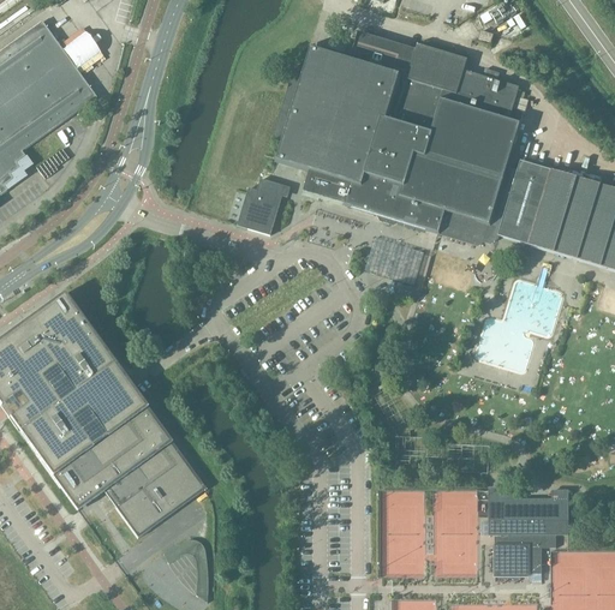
[(0,192),(7,187),(4,183),(13,175),(10,172),(19,165),(16,160),(25,153),(22,149),(96,95),(82,75),(42,18),(0,48),(0,192)]
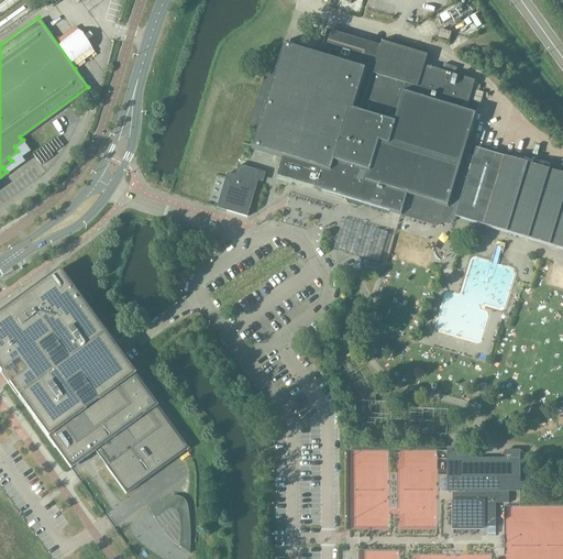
[(382,41),(353,33),(351,37),(326,30),(319,52),(285,42),(279,61),(271,57),(251,123),(260,125),(254,144),(283,153),(276,175),(293,181),(293,178),(346,194),(350,199),(354,200),(360,203),(364,199),(437,221),(443,218),(448,219),(455,217),(455,214),(562,245),(562,171),(560,170),(476,144),(474,154),(464,152),(476,111),(465,108),(468,98),(481,101),(484,89),(473,86),(475,77),(455,72),(457,64),(444,61),(442,67),(424,62),(428,52),(383,39),(382,41)]
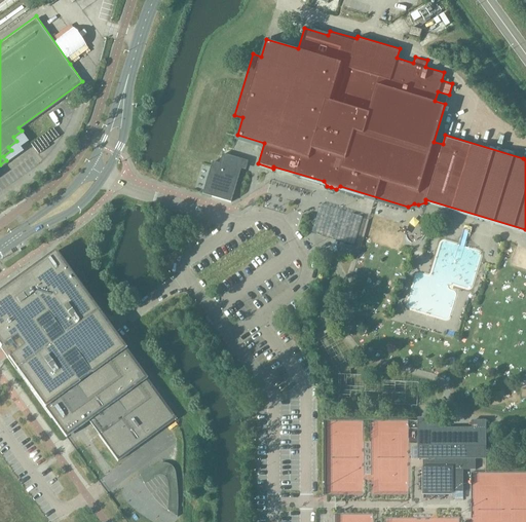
[(203,189),(203,190),(202,190),(202,191),(211,193),(231,198),(241,165),(242,161),(243,157),(230,153),(223,151),(220,161),(213,158),(203,189)]
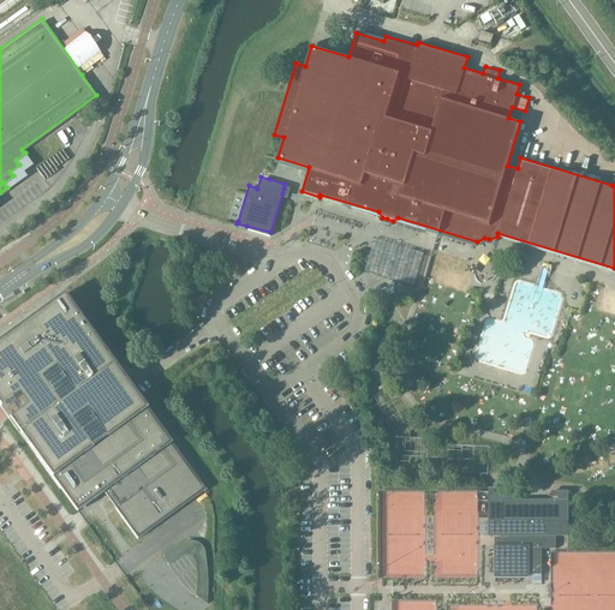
[(64,291),(0,336),(0,402),(1,405),(7,413),(9,414),(73,503),(100,484),(103,489),(137,536),(198,491),(206,486),(125,375),(109,353),(64,291)]
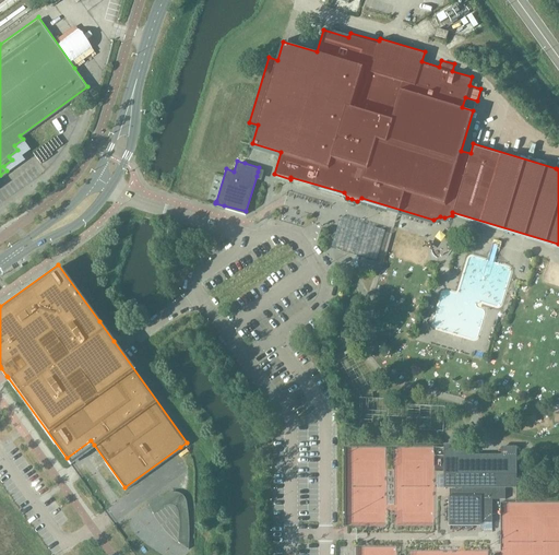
[(492,519),(492,496),(506,496),(506,484),(516,484),(516,444),(502,444),(502,451),(472,451),(472,444),(444,444),(444,484),(458,484),(458,493),(450,493),(450,522),(482,521),(482,519),(492,519)]
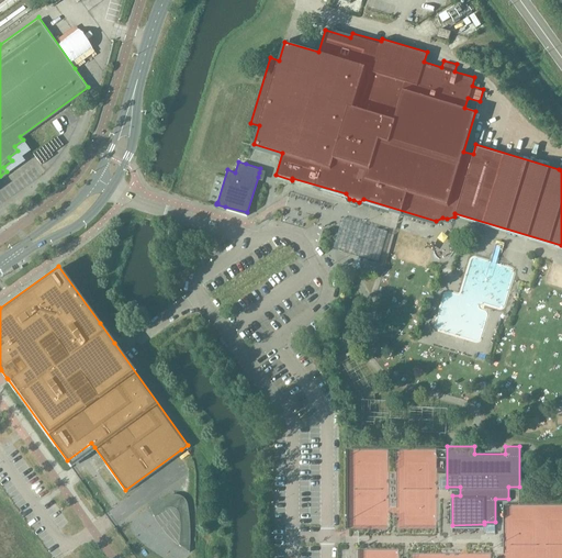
[(169,492),(148,503),(154,513),(169,505),(173,506),(178,510),(179,519),(178,542),(188,548),(190,540),(190,531),(190,523),(189,515),(188,502),(187,499),(184,495),(181,492),(177,491),(171,491),(169,492)]
